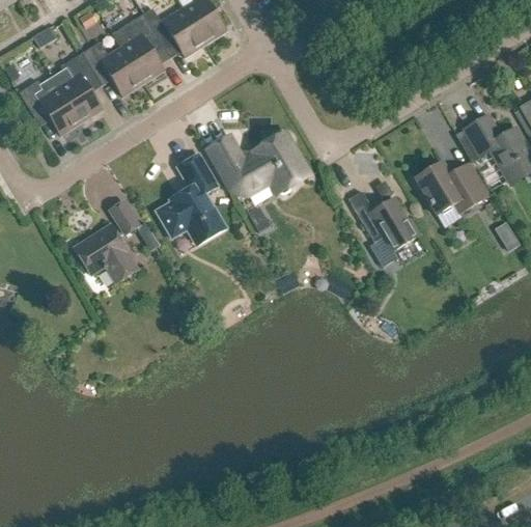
[(0,0),(0,10),(17,1),(17,0),(0,0)]
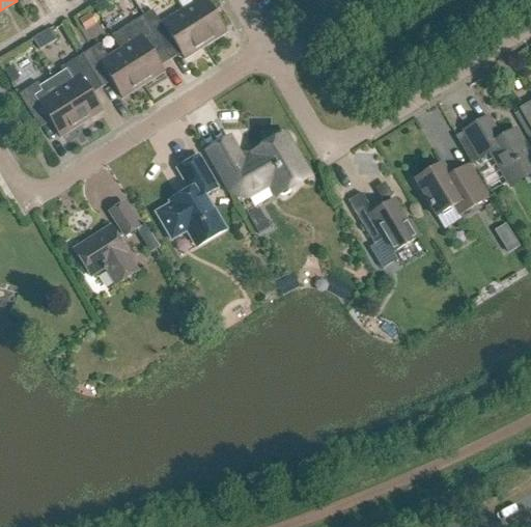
[(192,0),(193,1),(183,8),(205,44),(226,30),(206,0),(192,0)]
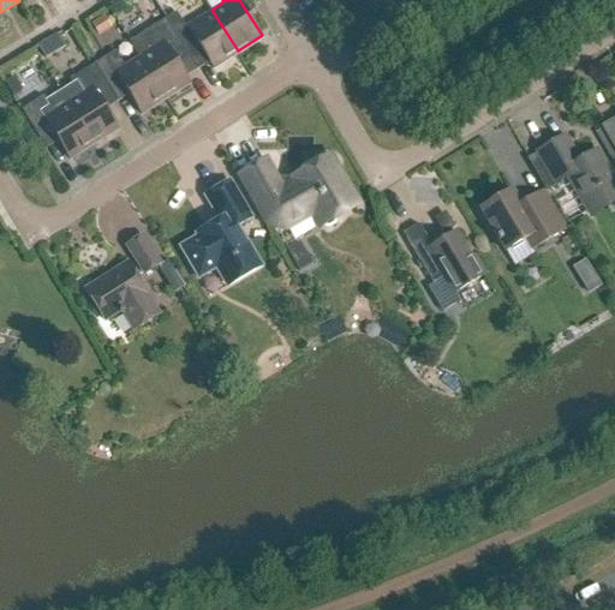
[(187,25),(187,24),(177,9),(166,16),(177,33),(187,25)]
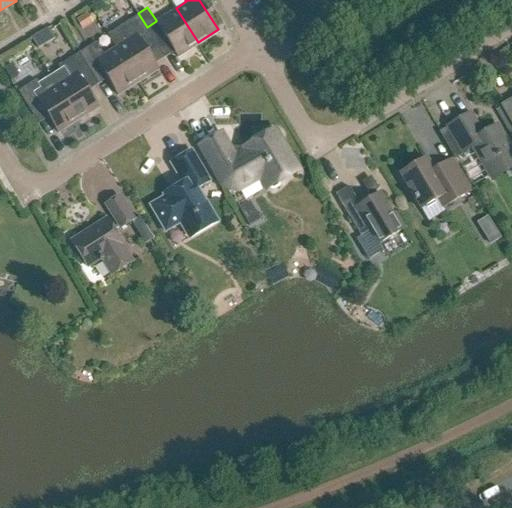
[(198,42),(176,8),(156,20),(156,21),(178,55),(198,42)]
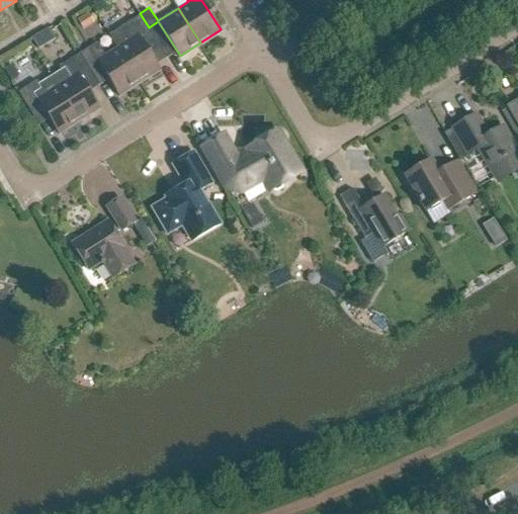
[(83,28),(94,21),(87,11),(77,18),(83,28)]
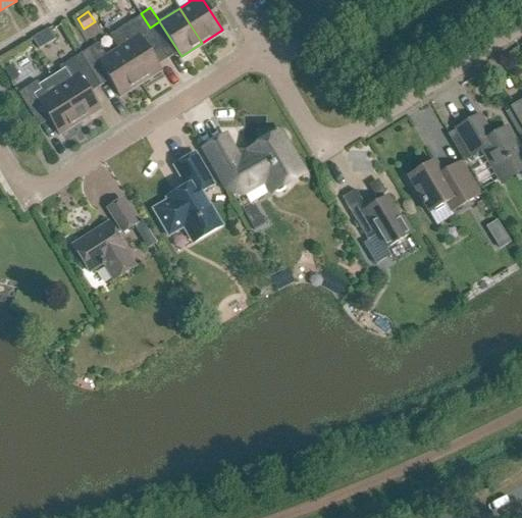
[(120,26),(110,33),(118,47),(118,46),(141,82),(161,68),(148,48),(158,41),(150,28),(141,13),(120,26)]
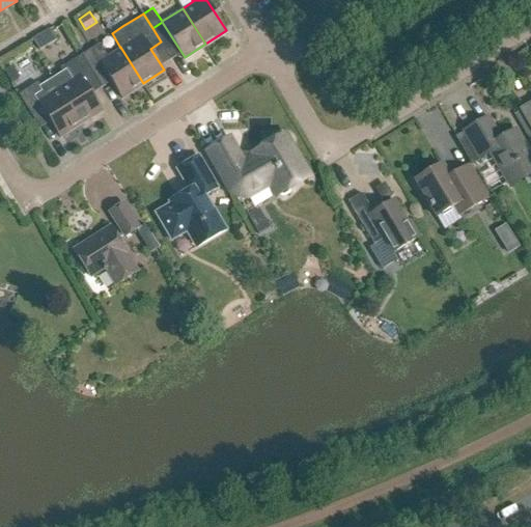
[(120,47),(120,48),(108,55),(100,42),(81,53),(99,81),(109,75),(122,96),(143,83),(120,47)]
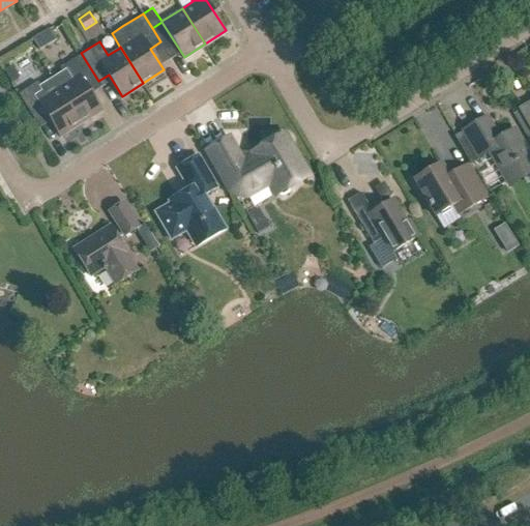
[(343,63),(352,57),(344,45),(335,50),(343,63)]
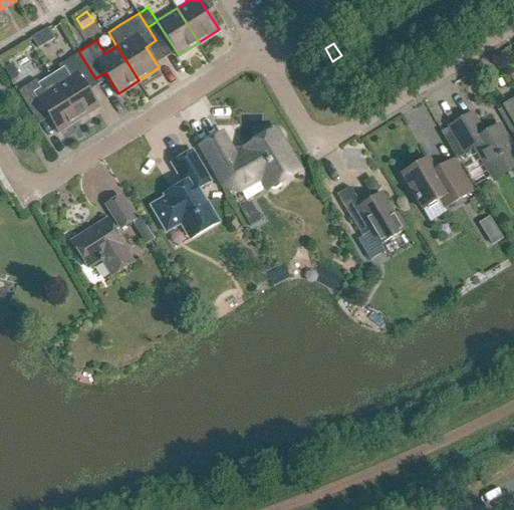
[(60,67),(50,73),(78,118),(98,105),(85,84),(95,78),(78,51),(58,63),(60,67)]
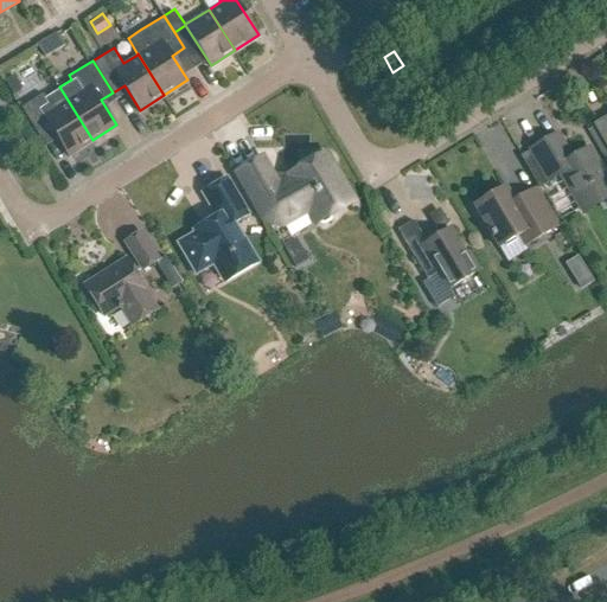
[(20,87),(13,74),(6,78),(13,91),(20,87)]
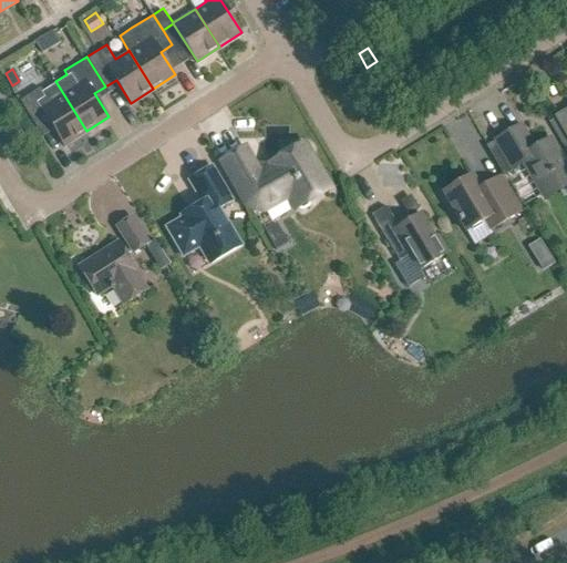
[(86,131),(55,81),(42,90),(40,85),(20,99),(42,134),(53,128),(64,144),(86,131)]
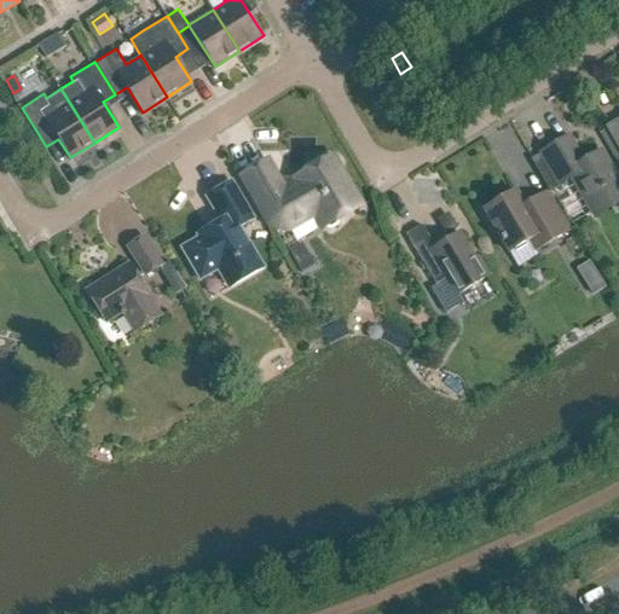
[(618,115),(605,123),(618,149),(618,115)]
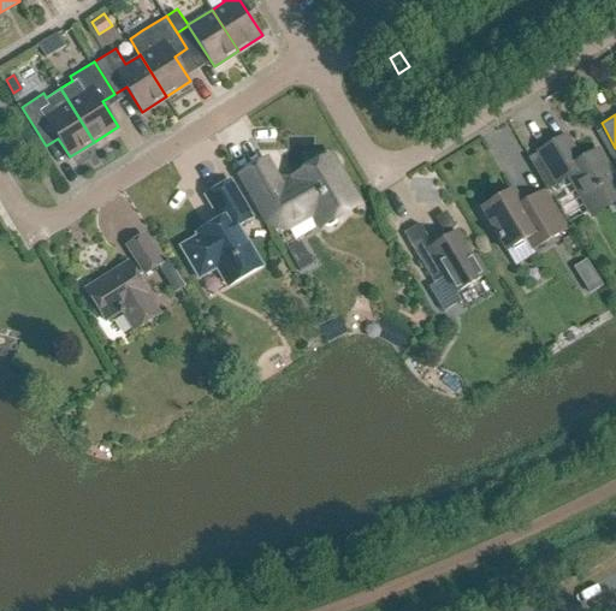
[(566,132),(537,149),(556,182),(569,173),(592,213),(615,199),(615,181),(597,148),(581,158),(566,132)]
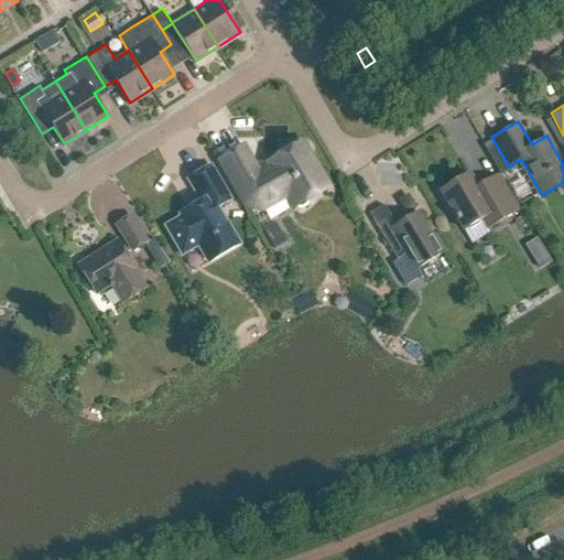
[(295,205),(327,186),(301,141),(269,160),(271,164),(259,171),(243,144),(218,159),(243,202),(255,196),(261,206),(288,192),(295,205)]
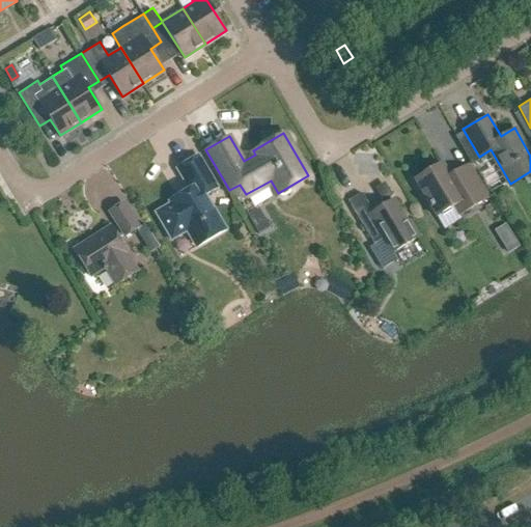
[(170,201),(156,211),(171,238),(189,227),(198,244),(225,227),(205,193),(217,186),(198,154),(176,166),(189,187),(169,199),(170,201)]
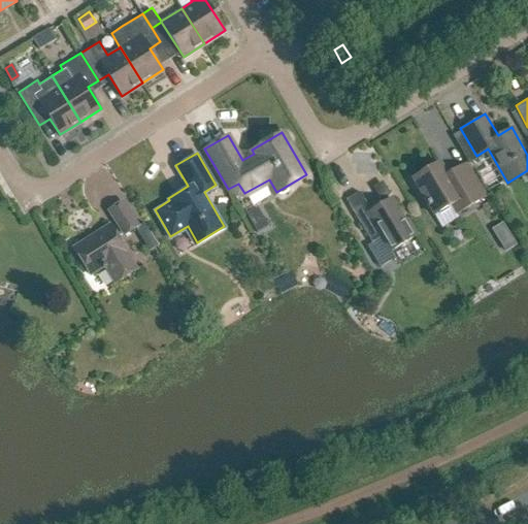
[(457,211),(487,194),(467,161),(452,170),(451,168),(444,171),(438,161),(413,176),(427,201),(426,201),(428,204),(429,204),(434,214),(452,203),(457,211)]
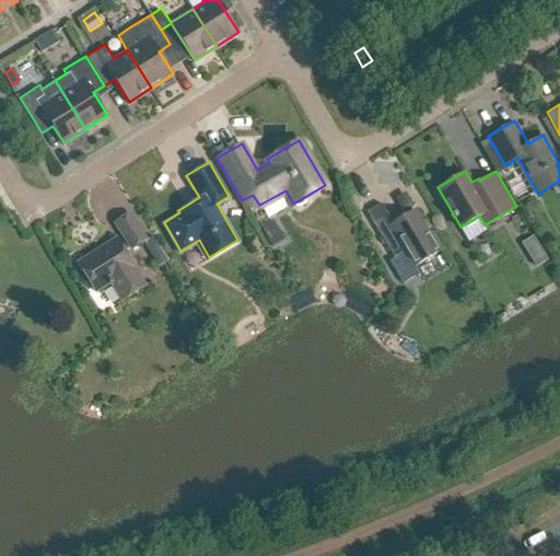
[(406,190),(396,196),(404,210),(413,204),(406,190)]
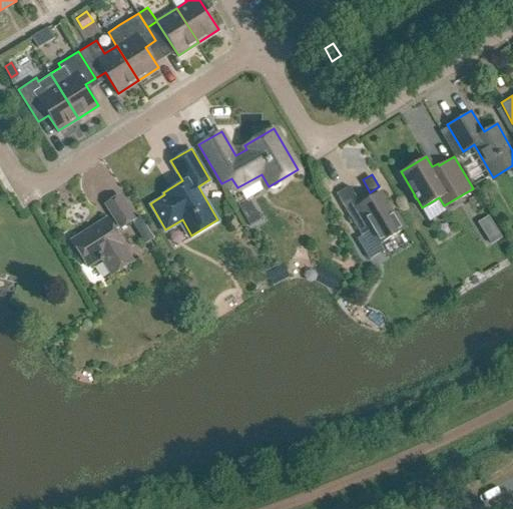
[(379,242),(405,226),(396,211),(394,212),(381,190),(360,203),(349,184),(336,192),(361,233),(370,228),(379,242)]
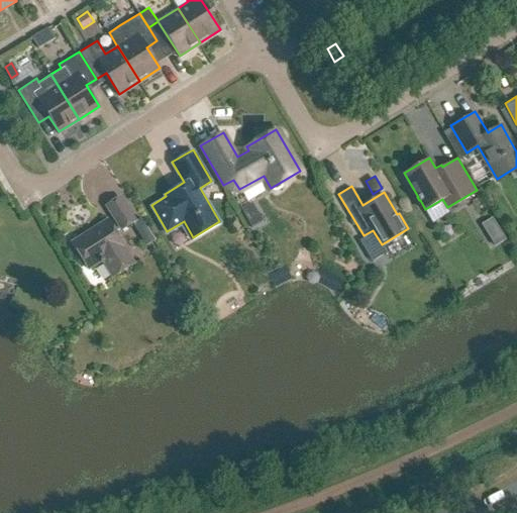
[(121,228),(135,219),(120,195),(106,204),(121,228)]
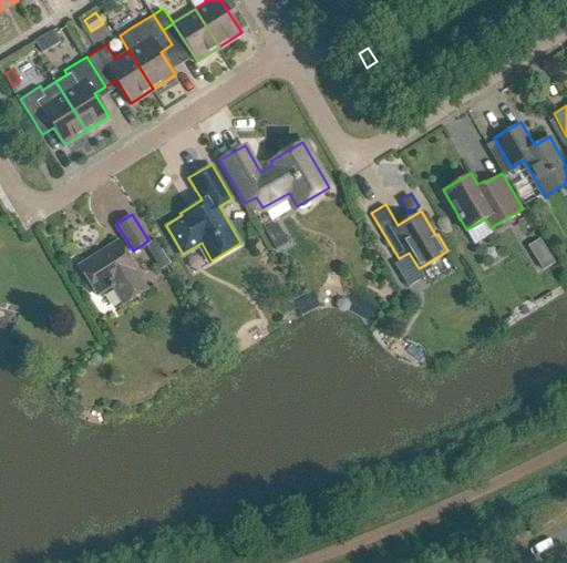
[(123,302),(146,287),(135,269),(136,268),(117,239),(79,265),(96,294),(112,284),(123,302)]
